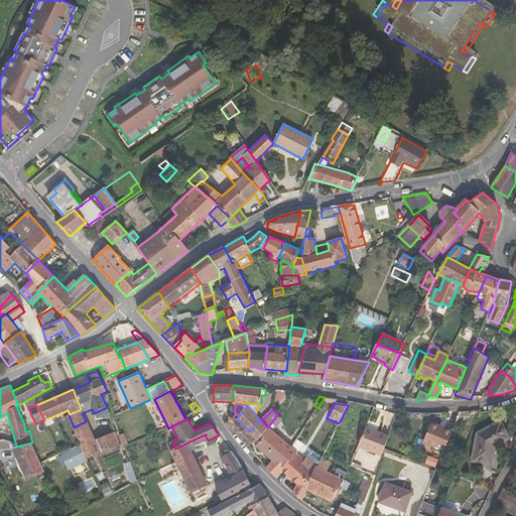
[(237,419),(229,425),(239,437),(246,428),(237,419)]
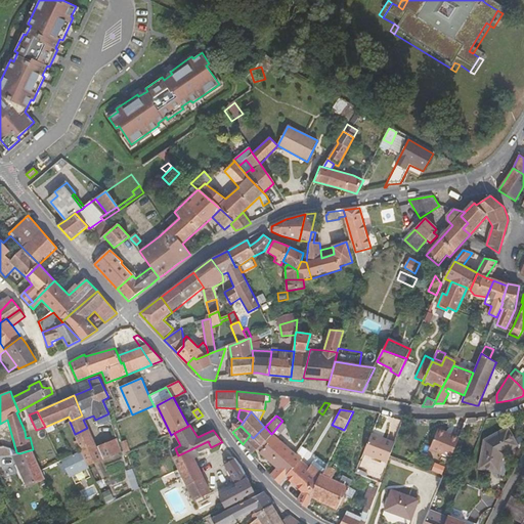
[(271,434),(265,427),(264,427),(253,438),(261,446),(271,434)]
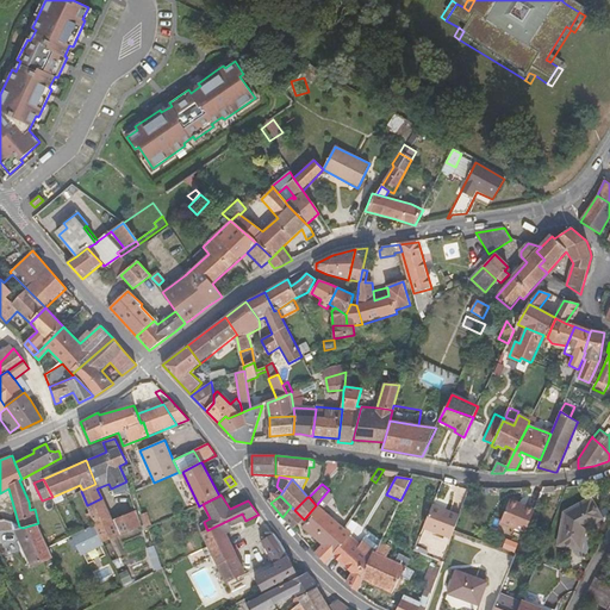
[(95,524),(104,542),(131,530),(124,516),(112,521),(101,498),(87,505),(95,524)]
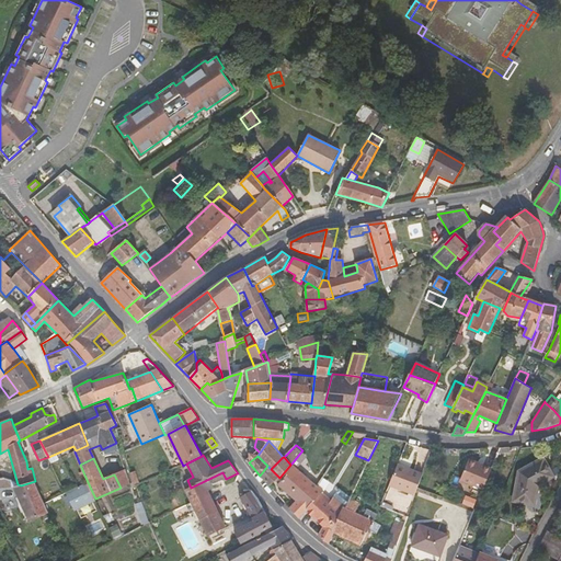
[(518,472),(513,502),(535,506),(538,485),(553,478),(544,458),(518,472)]
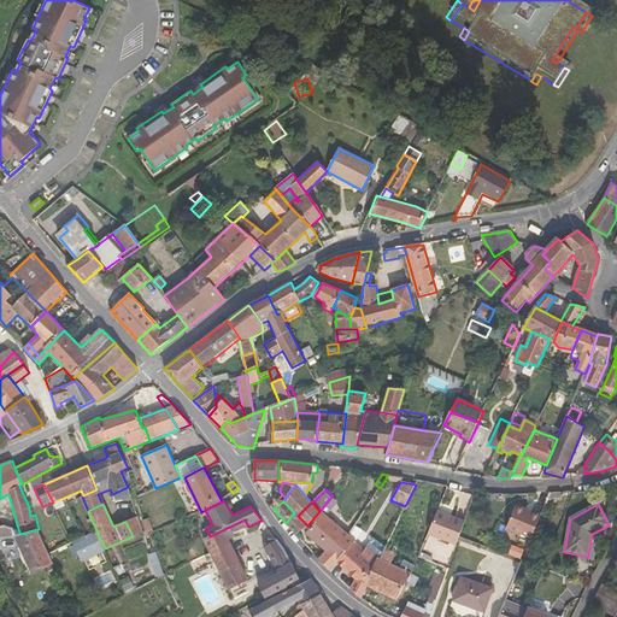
[(532,538),(541,515),(516,505),(506,527),(532,538)]
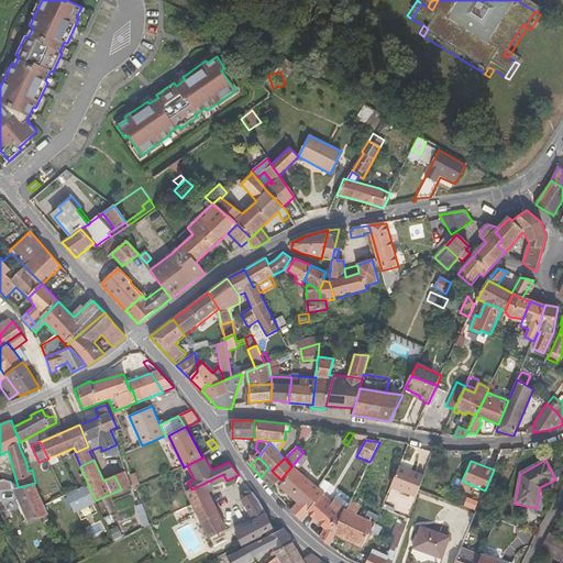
[(298,471),(293,465),(291,466),(280,479),(272,471),(268,467),(261,477),(271,488),(277,483),(280,486),(279,487),(297,504),(290,510),(300,520),(308,512),(316,504),(310,499),(318,487),(298,471)]
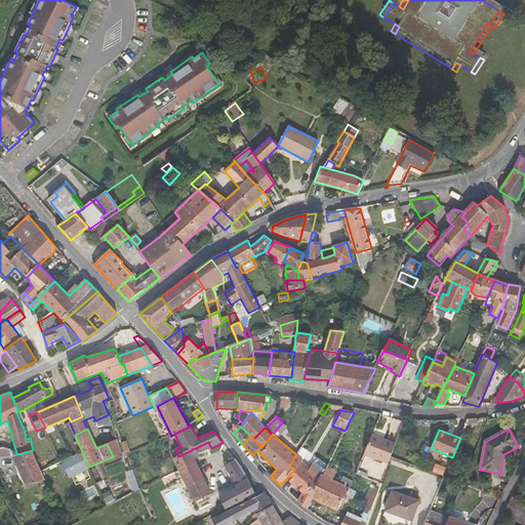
[(396,443),(372,435),(364,454),(389,463),(391,457),(396,443)]
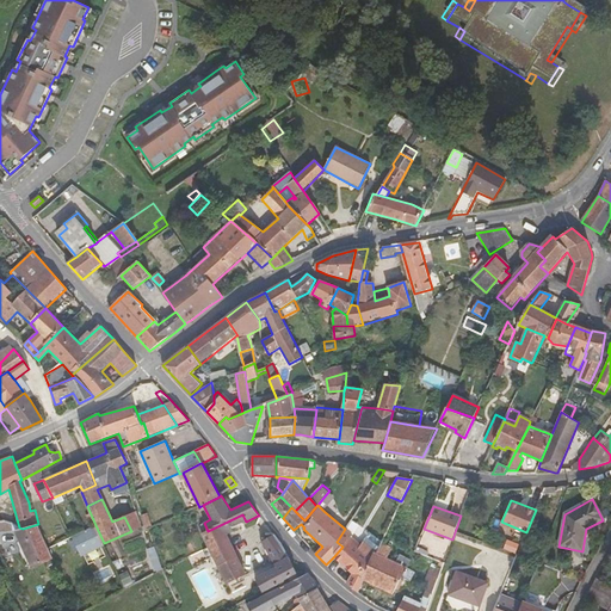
[(136,512),(124,517),(131,531),(142,526),(136,512)]
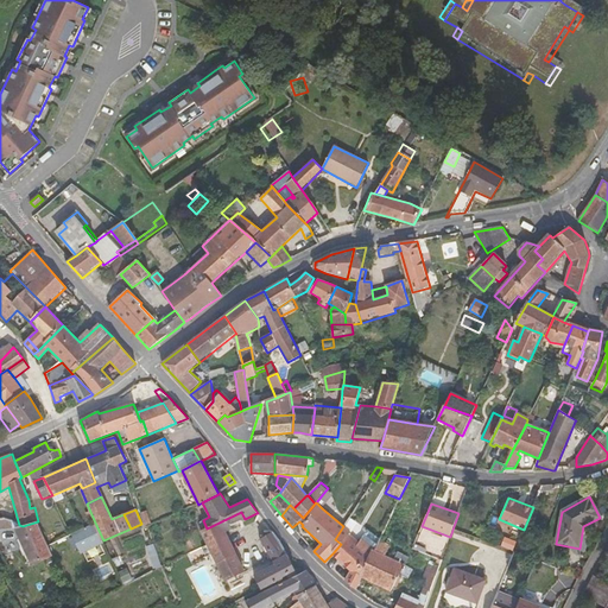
[(141,513),(145,527),(152,525),(147,511),(141,513)]
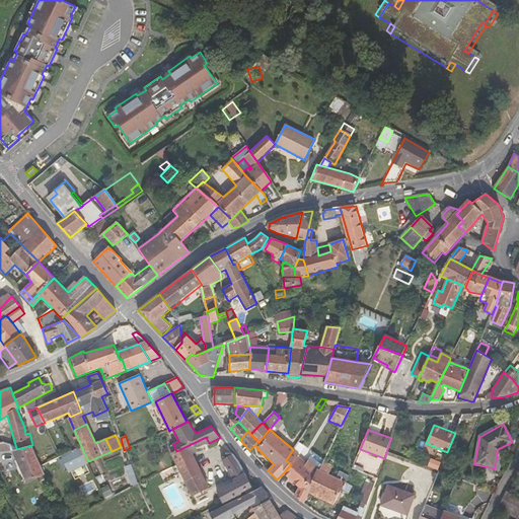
[(223,443),(219,438),(209,443),(206,437),(176,451),(171,453),(192,496),(210,488),(193,452),(206,445),(209,450),(222,444),(223,443)]
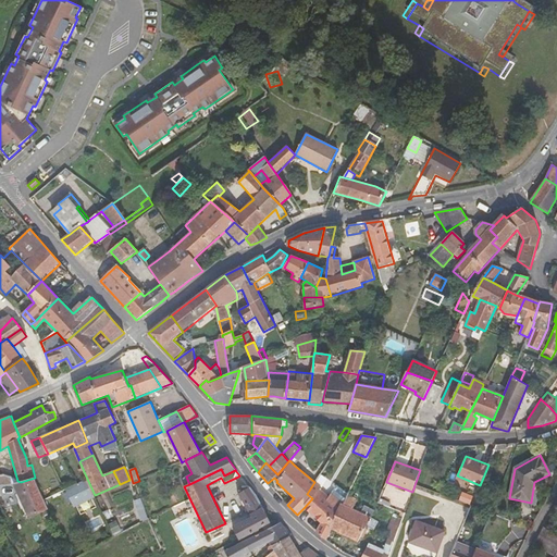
[(0,485),(12,484),(13,479),(4,474),(1,475),(0,475),(0,485)]
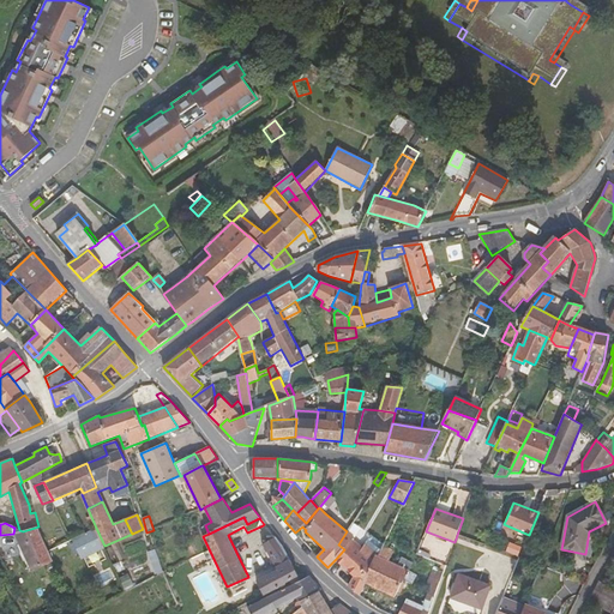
[(31,570),(53,560),(38,527),(23,531),(16,534),(31,570)]
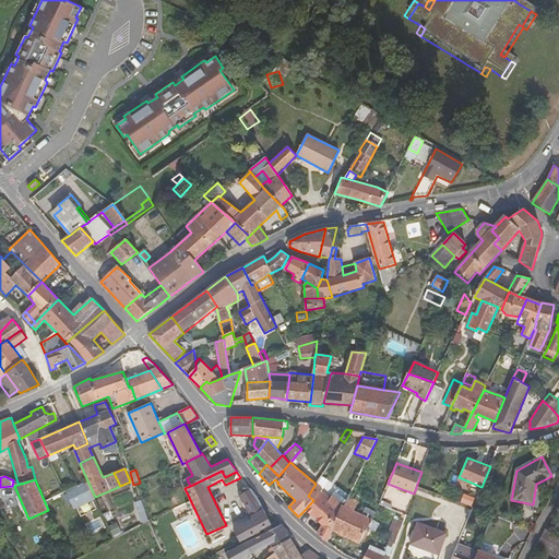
[(85,482),(66,491),(73,510),(76,509),(93,501),(85,482)]
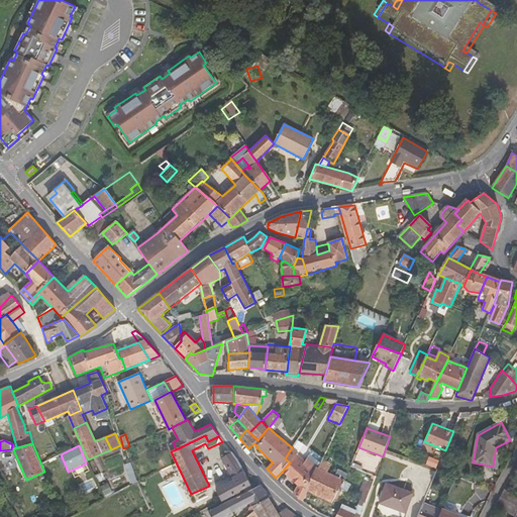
[(298,453),(293,448),(292,447),(285,458),(290,462),(283,471),(298,486),(294,494),(303,502),(308,492),(306,490),(317,468),(318,468),(320,463),(309,455),(305,460),(297,454),(298,453)]
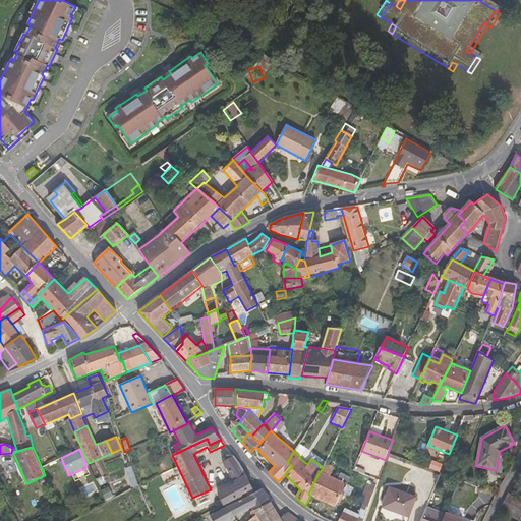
[(315,454),(311,459),(323,467),(326,462),(315,454)]
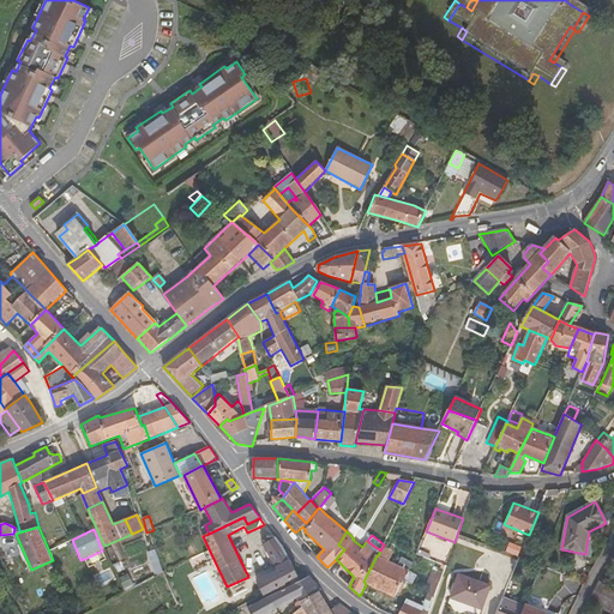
[(299,577),(283,545),(276,537),(263,546),(277,570),(257,581),(264,596),(287,585),(287,583),(299,577)]
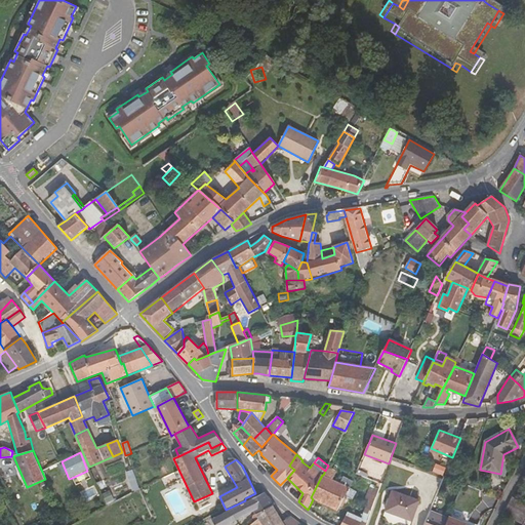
[(337,471),(328,466),(325,471),(323,475),(333,480),(337,471)]
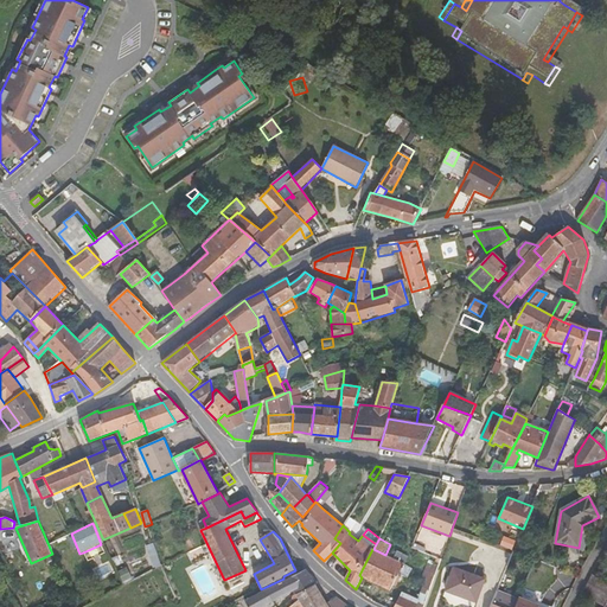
[(106,554),(101,544),(83,553),(88,562),(106,554)]
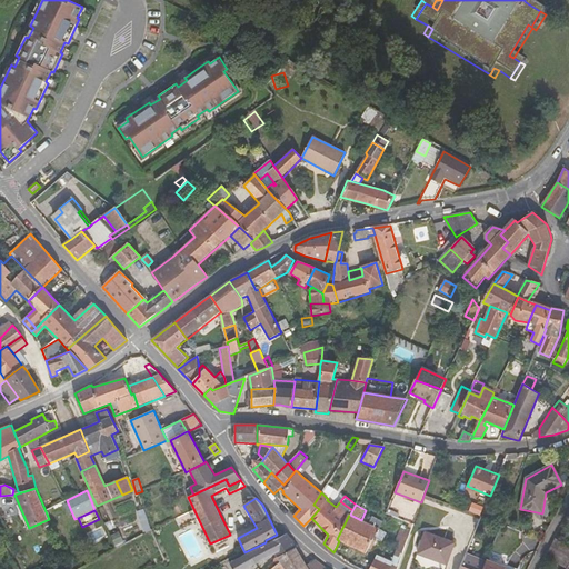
[(366,553),(379,529),(369,523),(361,520),(350,515),(349,515),(337,539),(339,541),(348,546),(366,553)]
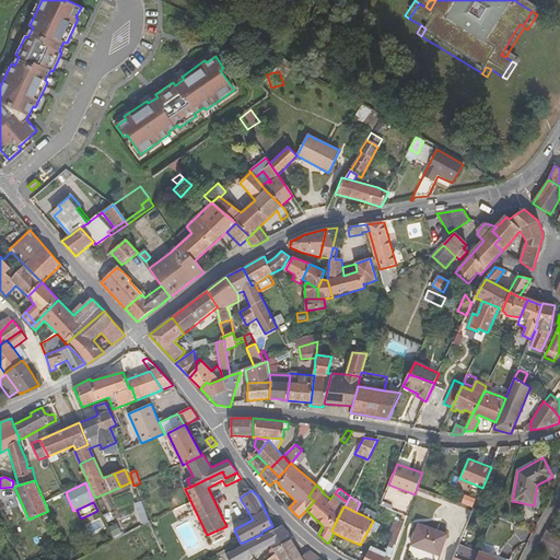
[(366,509),(363,515),(373,521),(377,514),(366,509)]
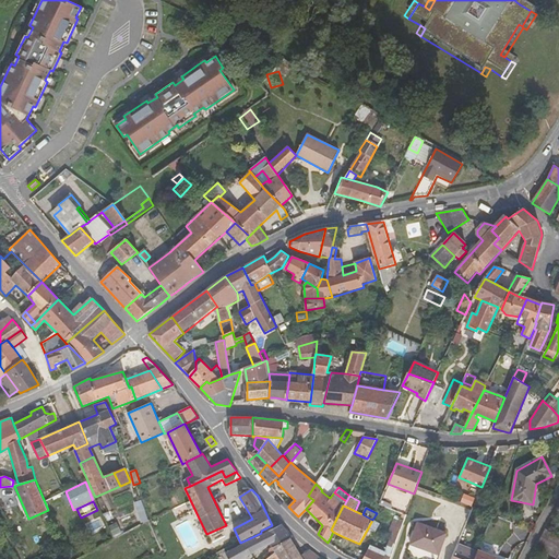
[(390,540),(395,543),(405,515),(402,514),(401,516),(395,514),(385,538),(390,540)]
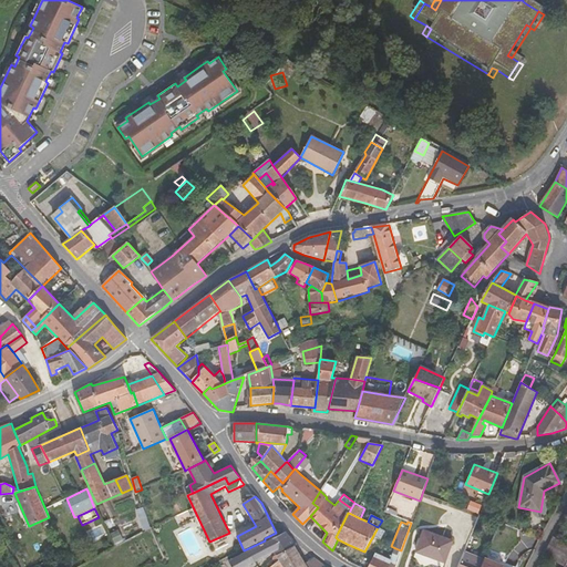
[(416,552),(444,563),(452,542),(424,531),(416,552)]
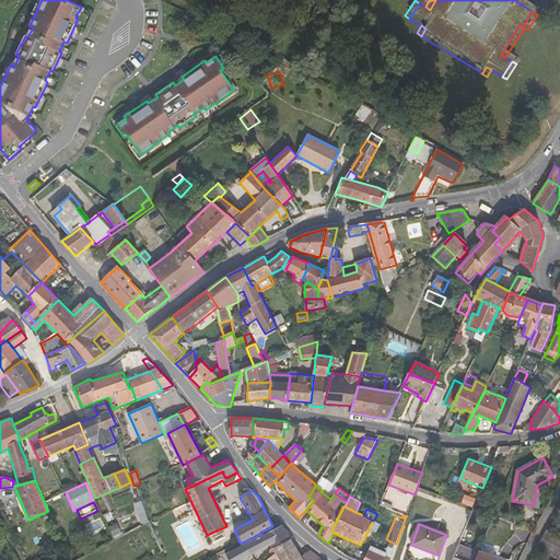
[(288,532),(283,525),(226,555),(229,559),(243,559),(253,555),(271,545),(273,549),(291,539),(288,532)]
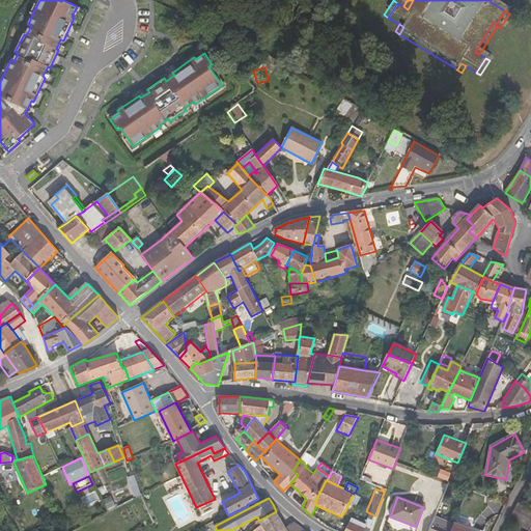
[(530,526),(530,509),(518,503),(510,516),(530,527),(530,526)]
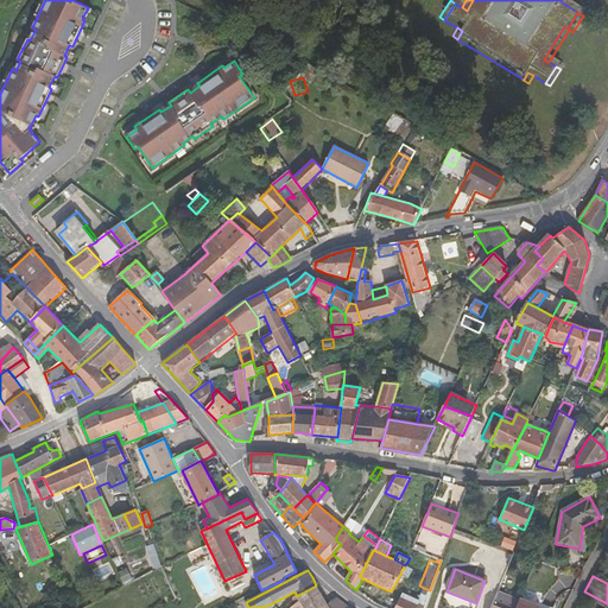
[(52,590),(56,600),(69,594),(65,584),(52,590)]
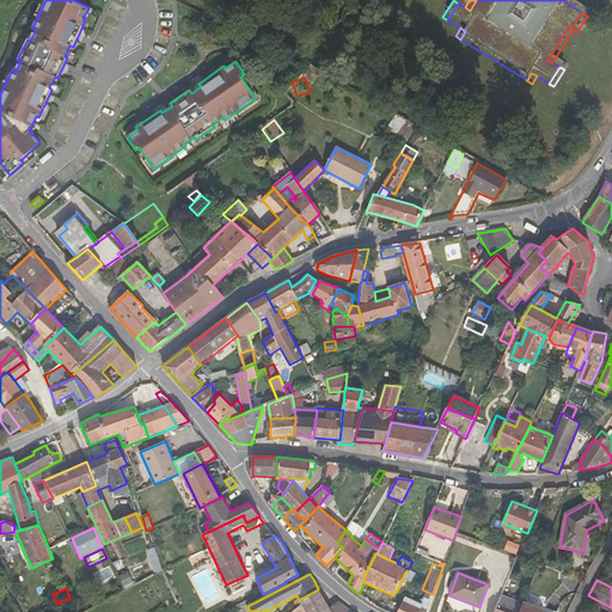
[(330,607),(318,589),(299,600),(289,605),(289,606),(281,611),(350,611),(352,611),(340,603),(330,607)]
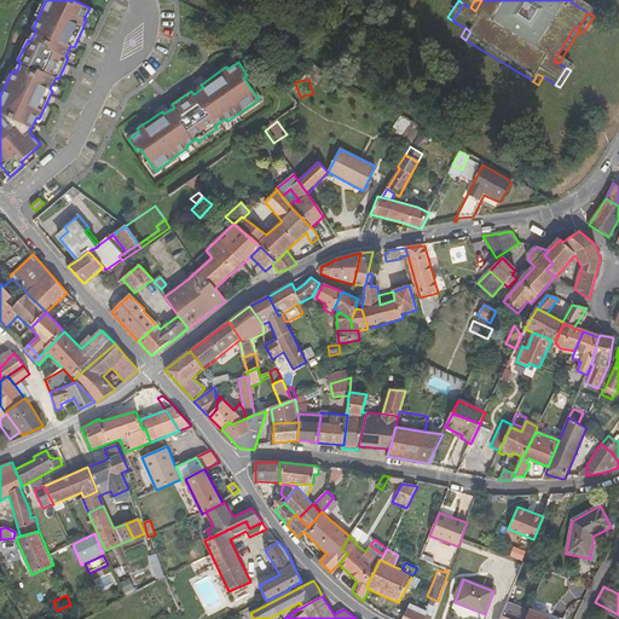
[(408,608),(401,618),(431,618),(438,601),(432,599),(424,614),(408,608)]
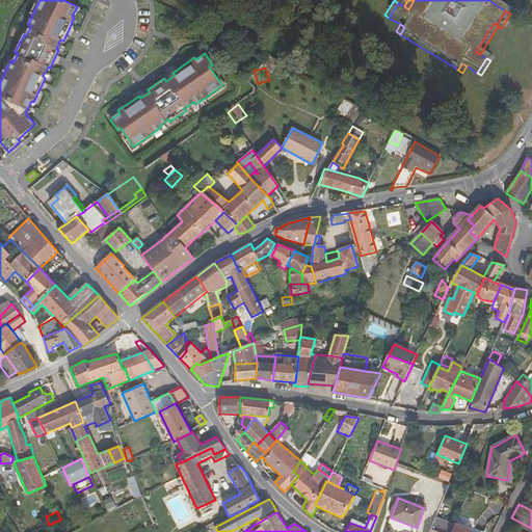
[(436,516),(430,531),(429,531),(451,531),(455,525),(436,516)]
